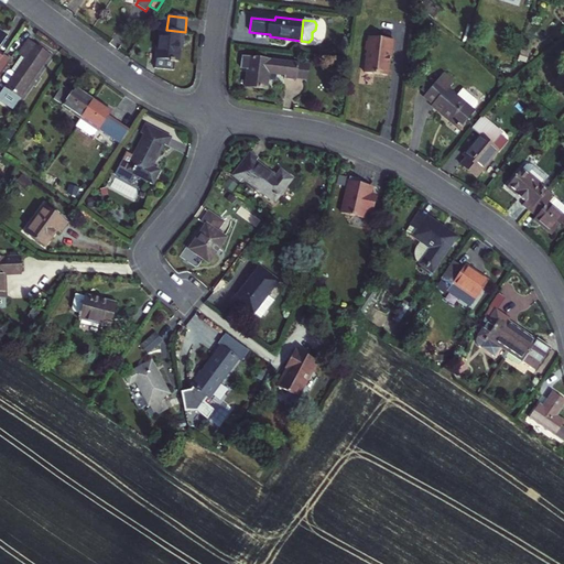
[(184,49),(185,32),(166,30),(158,29),(155,58),(156,58),(174,61),(179,61),(180,47),(184,49)]
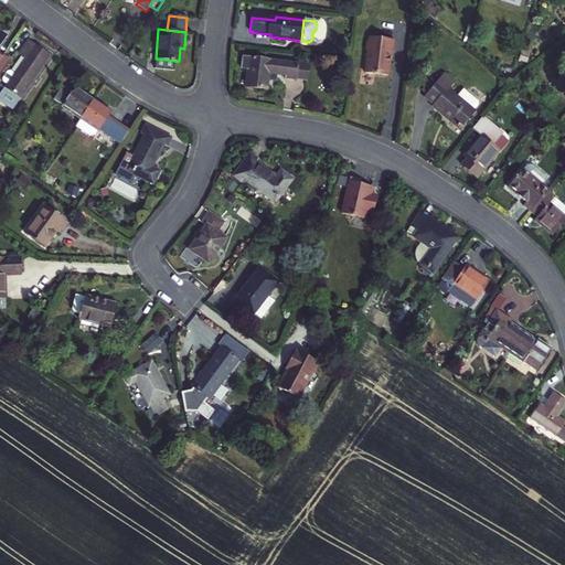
[(394,40),(370,36),(369,41),(368,41),(366,50),(368,51),(365,72),(387,75),(390,57),(392,57),(394,40)]
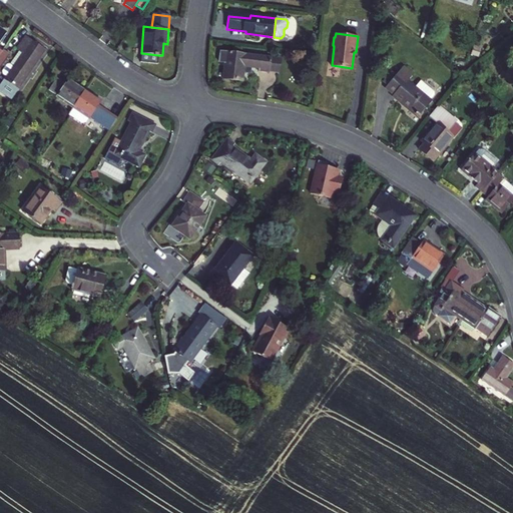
[(46,50),(26,36),(17,49),(22,53),(5,79),(20,89),(46,50)]
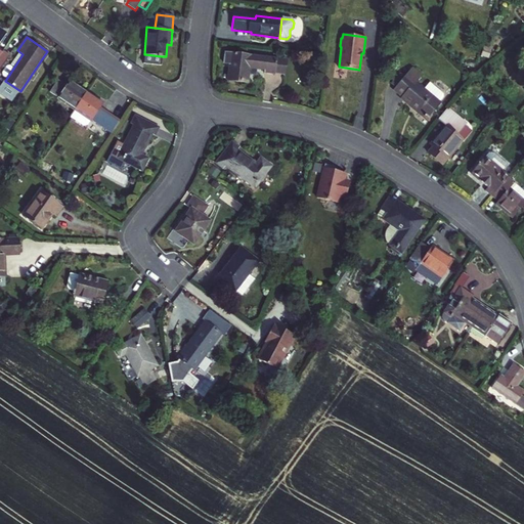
[(4,51),(3,52),(0,56),(0,70),(0,71),(10,55),(4,51)]
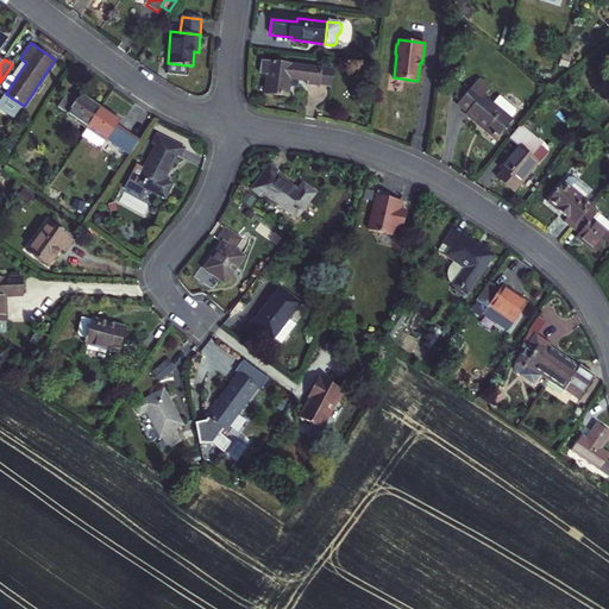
[(321,86),(321,82),(324,68),(262,61),(259,74),(267,74),(264,95),(284,98),(287,85),(293,86),(293,80),(307,81),(307,85),(321,86)]
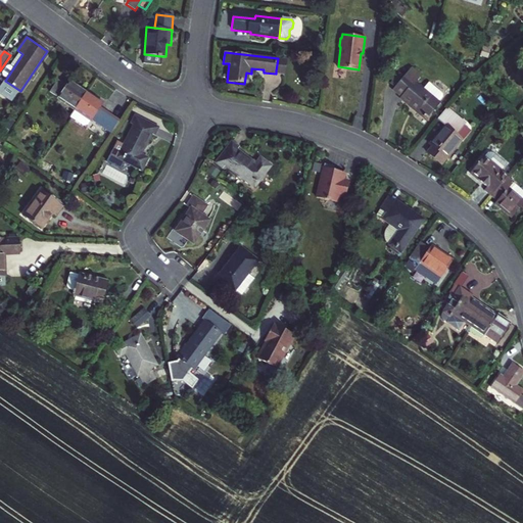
[(160,64),(161,56),(145,54),(144,63),(160,64)]
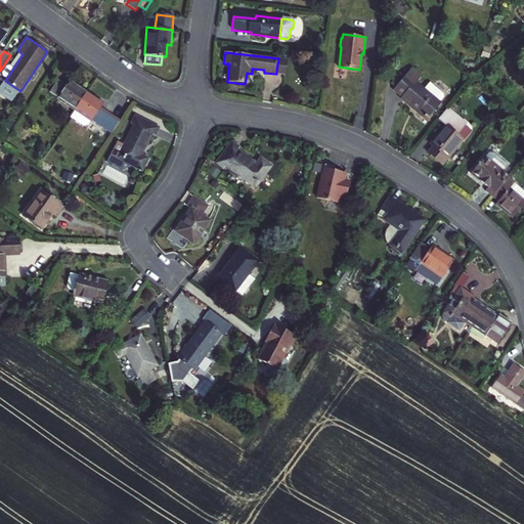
[(288,59),(278,58),(276,71),(287,72),(288,59)]
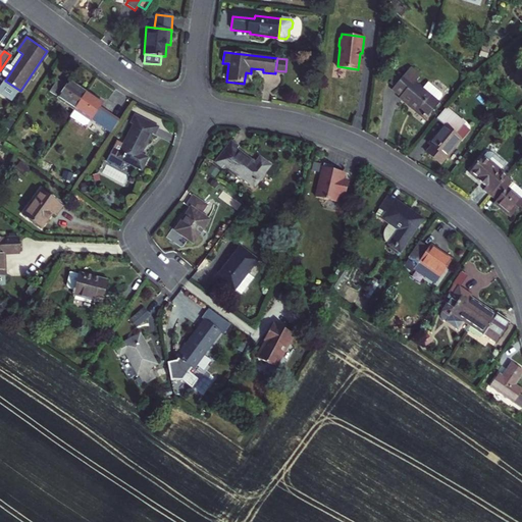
[(423,116),(435,101),(420,88),(413,82),(419,74),(411,68),(403,77),(395,88),(393,90),(423,116)]
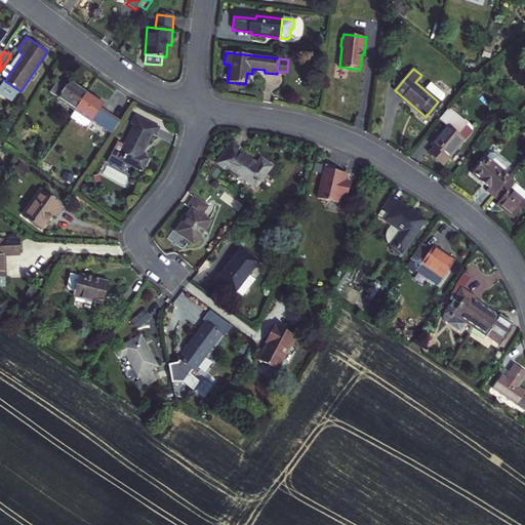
[(392,84),(397,88),(405,78),(400,74),(392,84)]
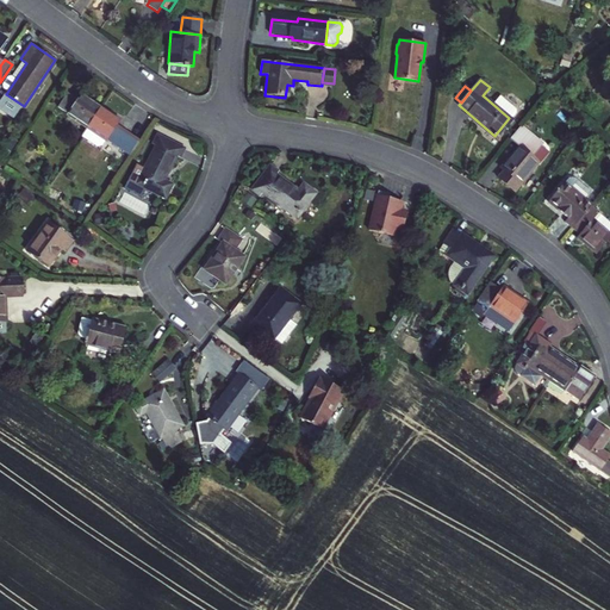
[(491,103),(509,118),(515,111),(515,106),(499,93),(491,103)]
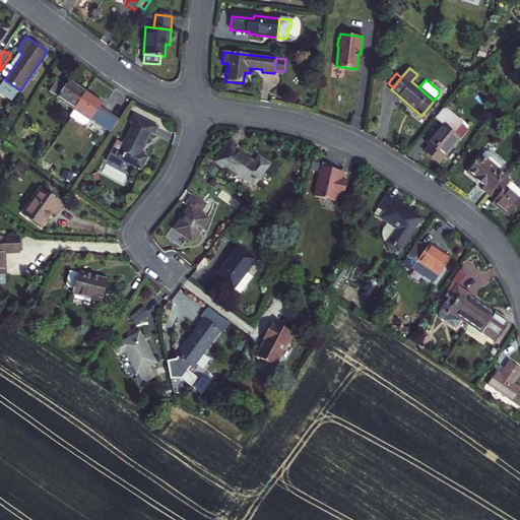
[(0,92),(12,102),(20,90),(5,80),(0,86),(0,92)]
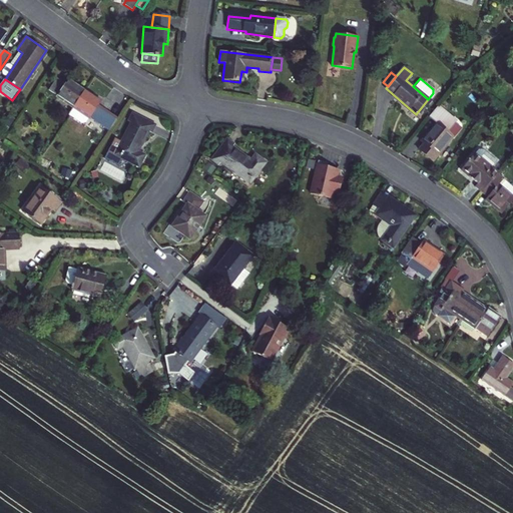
[(57,97),(65,85),(56,79),(48,92),(57,97)]
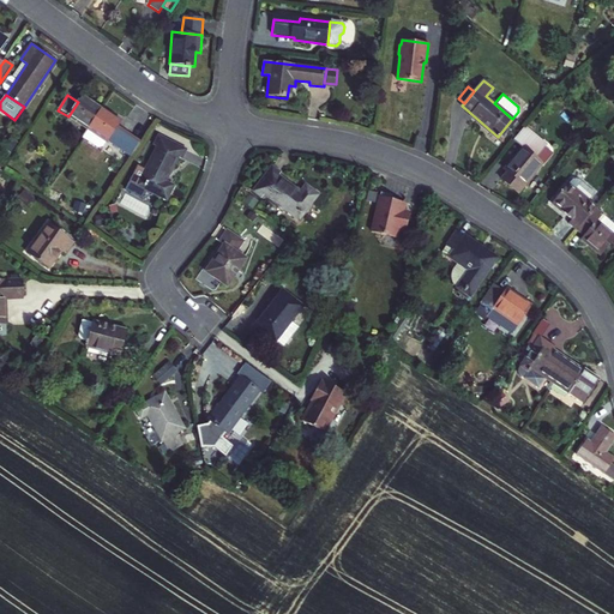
[(78,102),(68,116),(88,130),(102,109),(82,96),(78,102)]
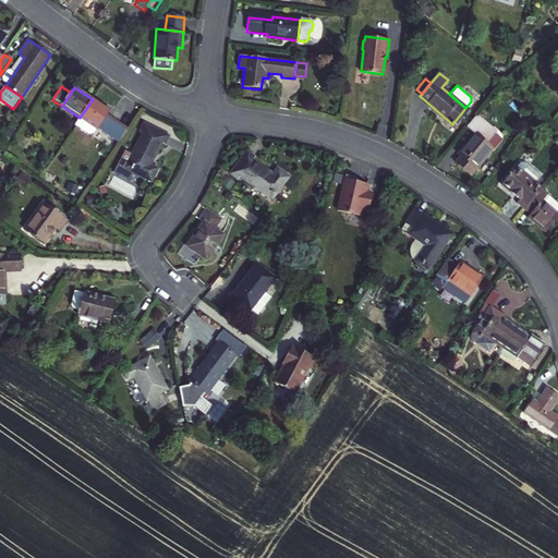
[(93,99),(80,118),(96,129),(97,128),(106,116),(109,110),(93,99)]
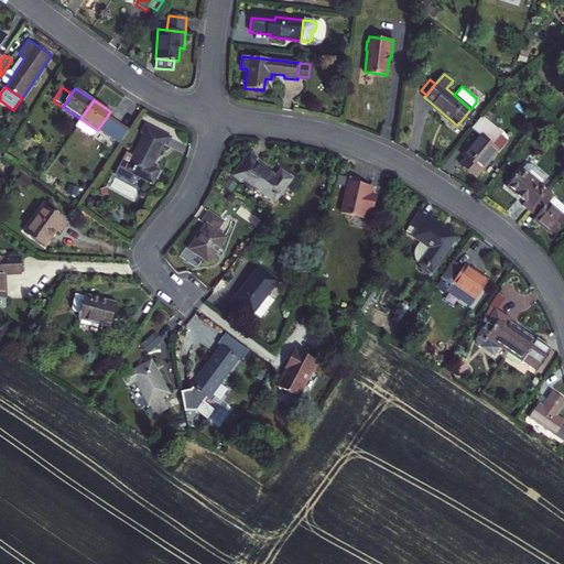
[(107,117),(98,129),(120,143),(128,132),(117,125),(117,123),(107,117)]
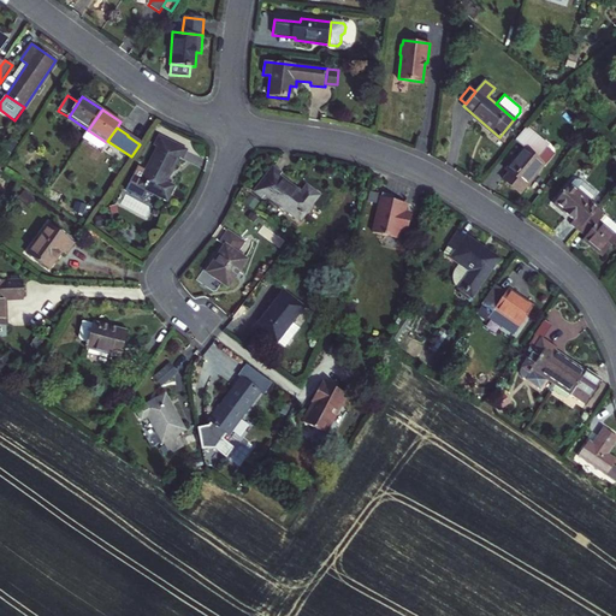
[(515,141),(523,148),(537,159),(546,148),(549,144),(527,128),(515,141)]
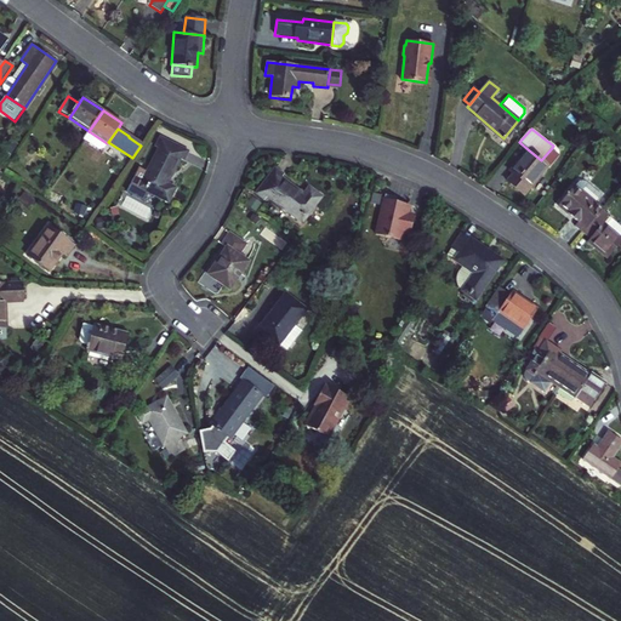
[(104,148),(107,143),(89,131),(84,140),(100,149),(104,148)]
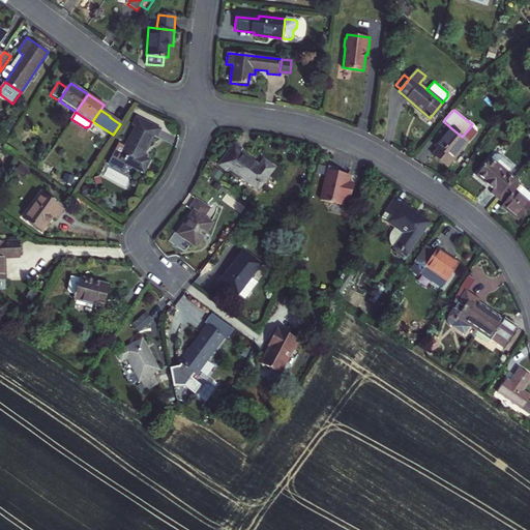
[(124,147),(117,160),(126,165),(144,174),(150,160),(144,156),(154,136),(157,138),(162,129),(137,117),(133,125),(135,126),(124,147)]
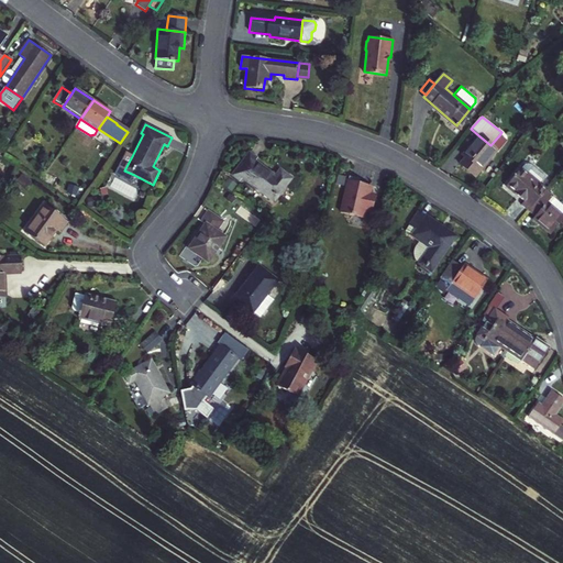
[(490,145),(478,135),(462,155),(464,157),(460,164),(475,177),(497,151),(490,145)]
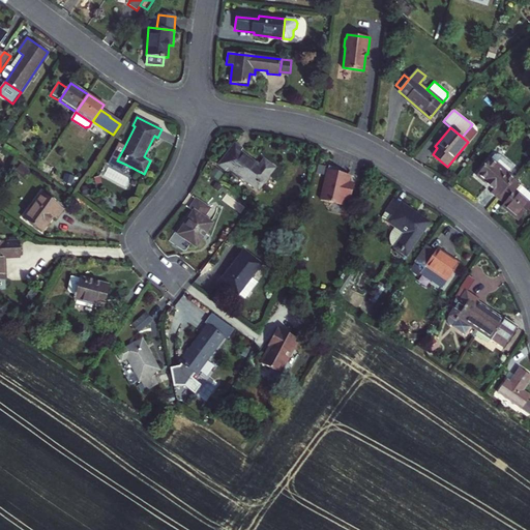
[(477,133),(470,127),(462,137),(468,142),(469,143),(477,133)]
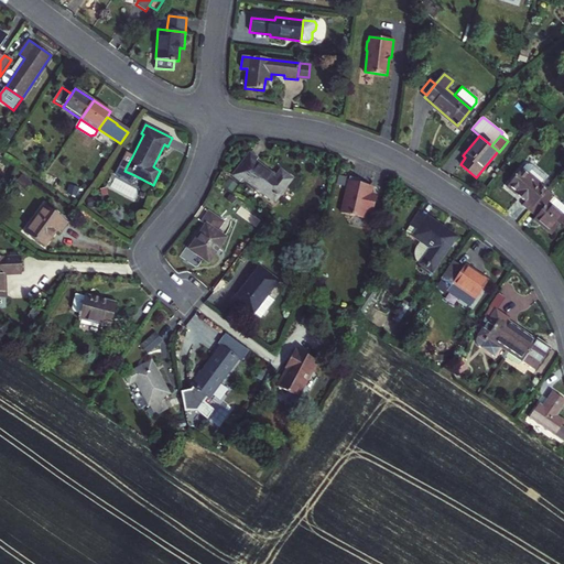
[(249,151),(231,176),(240,183),(242,180),(275,204),(294,179),(281,169),(277,175),(257,161),(259,158),(249,151)]
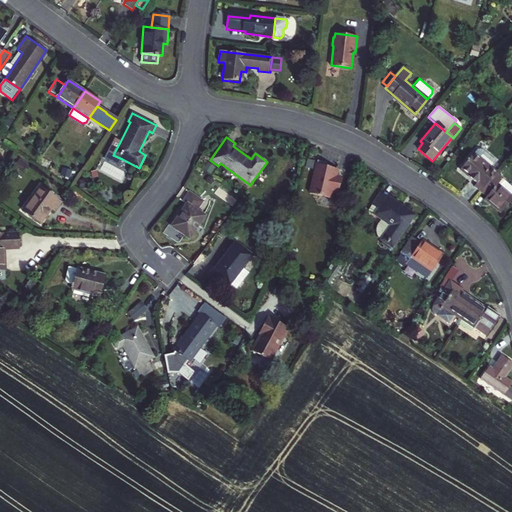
[(108,152),(113,155),(120,142),(115,139),(108,152)]
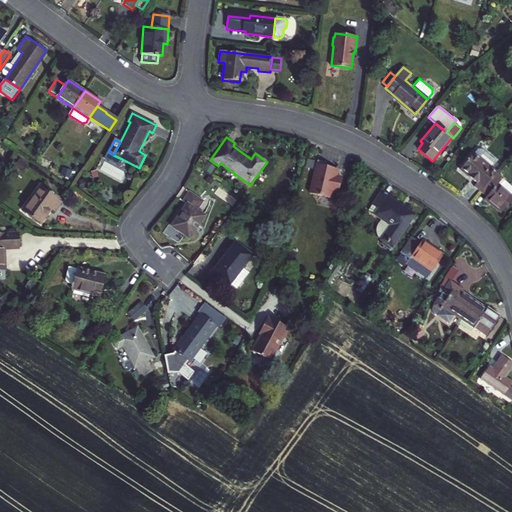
[(479,150),(476,153),(493,166),(498,160),(484,149),(483,149),(481,149),(479,150)]
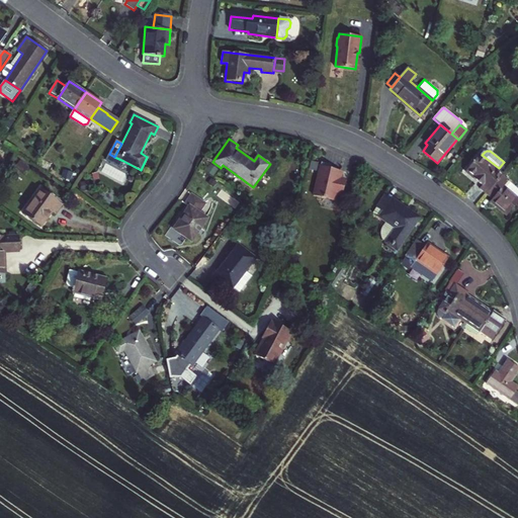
[(120,168),(123,161),(114,157),(109,154),(106,160),(120,168)]
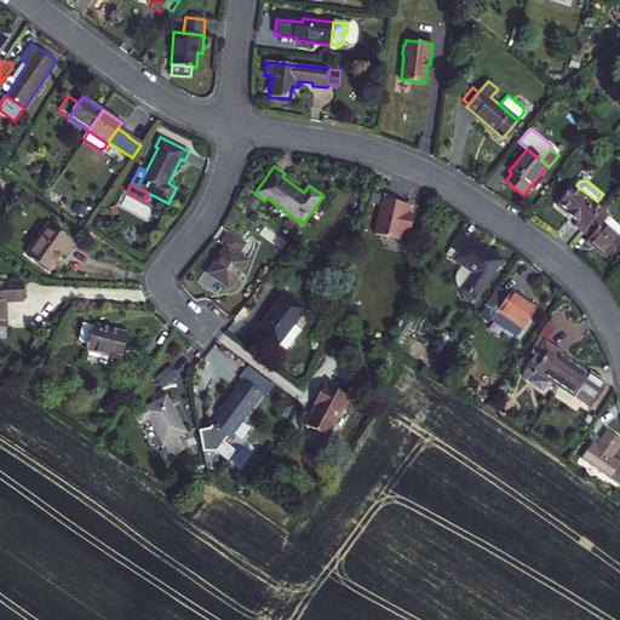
[(606,210),(597,201),(577,185),(575,185),(558,206),(579,222),(577,225),(586,234),(606,210)]
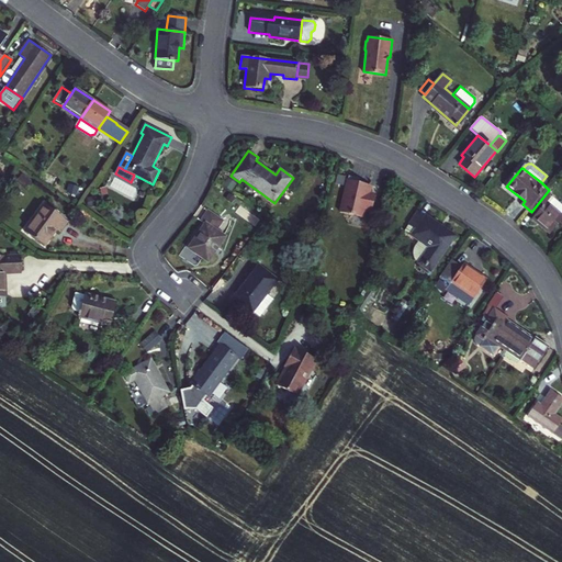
[(236,184),(227,178),(222,186),(231,192),(236,184)]
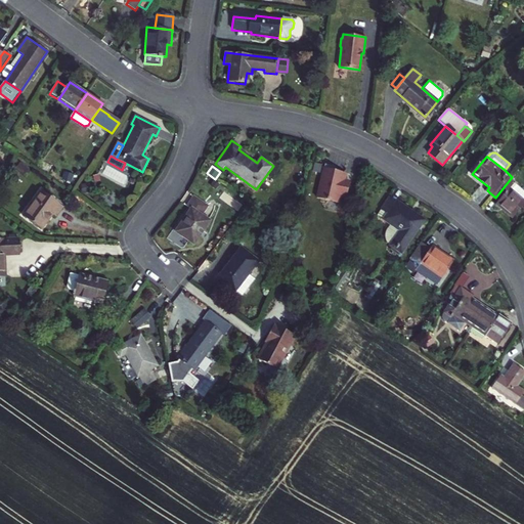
[(334,171),(323,169),(317,199),(338,204),(340,194),(347,195),(350,183),(343,182),(345,173),(334,171)]
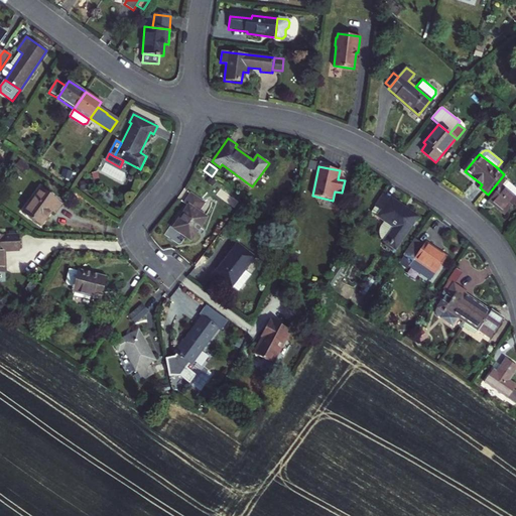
[(510,178),(504,174),(488,195),(492,199),(491,200),(507,214),(515,202),(515,184),(509,179),(510,178)]
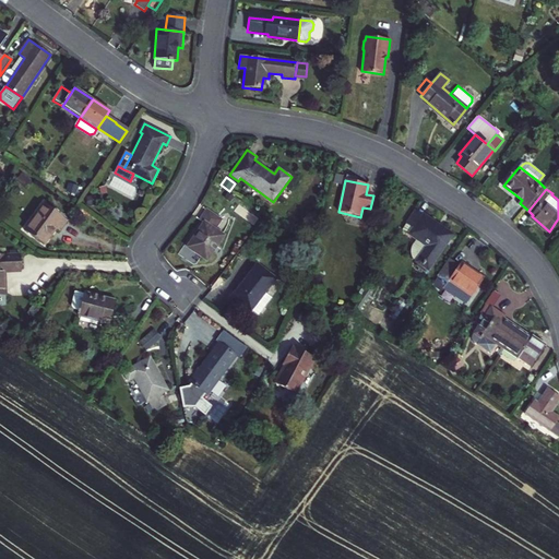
[(68,222),(44,204),(24,232),(45,246),(57,229),(60,232),(68,222)]
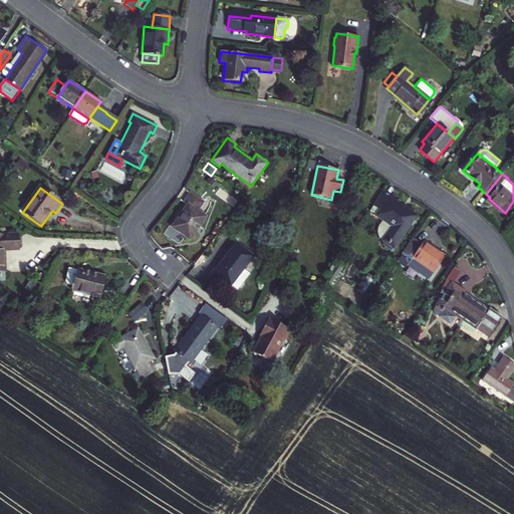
[(188,205),(172,227),(189,239),(205,216),(198,211),(203,203),(191,194),(185,203),(188,205)]
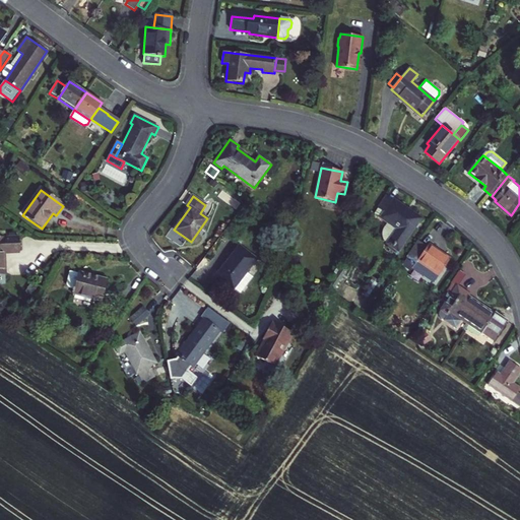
[(388,196),(380,208),(387,213),(383,218),(400,230),(390,245),(401,252),(423,218),(388,196)]
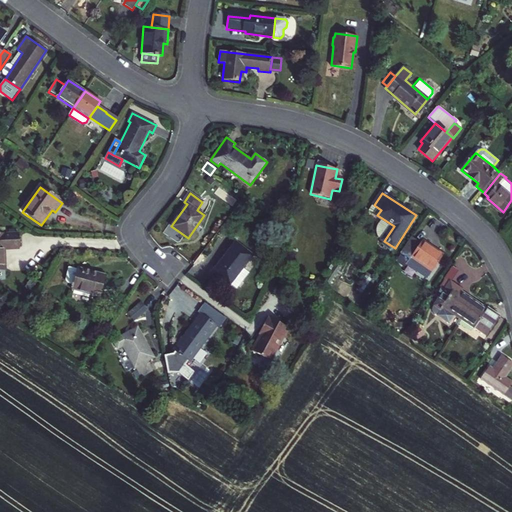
[(0,271),(2,271),(4,271),(3,250),(18,250),(17,233),(0,233),(0,271)]
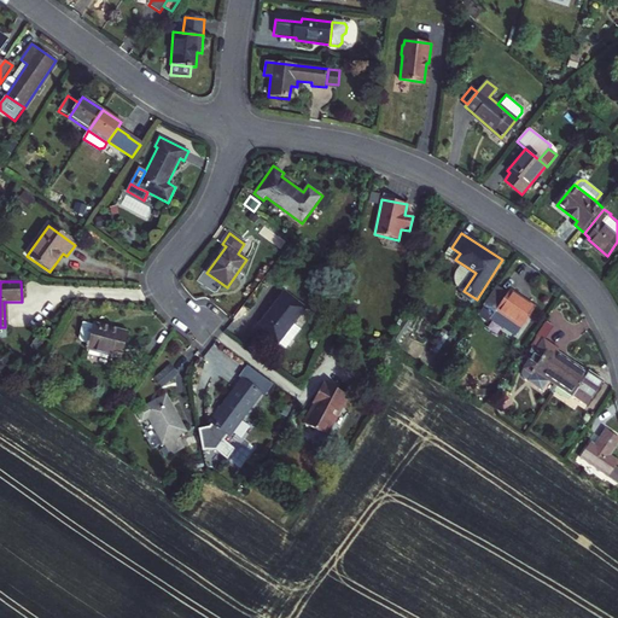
[(481,312),(491,319),(508,293),(497,286),(481,312)]
